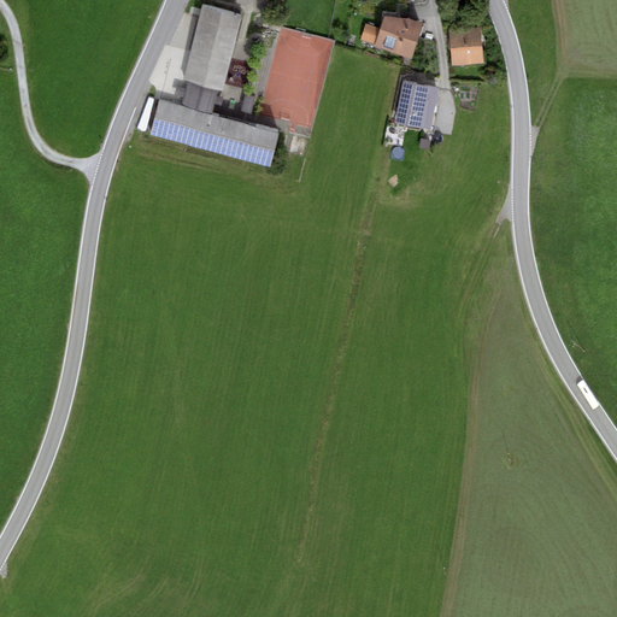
[(380,29),(365,24),(360,40),(375,45),(374,46),(411,59),(422,23),(406,18),(406,3),(388,4),(388,16),(385,16),(380,29)]
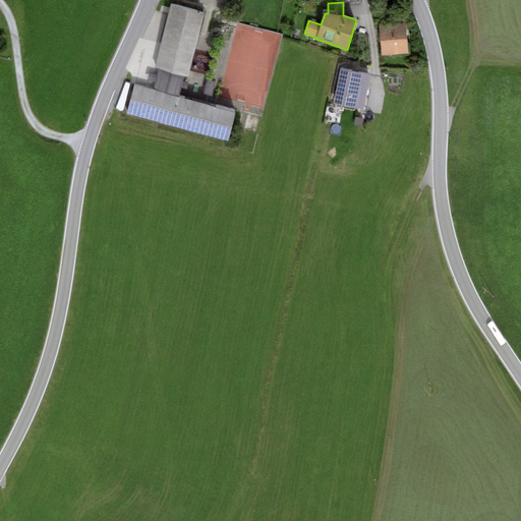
[(205,14),(171,5),(154,68),(159,69),(184,75),(187,76),(205,14)]
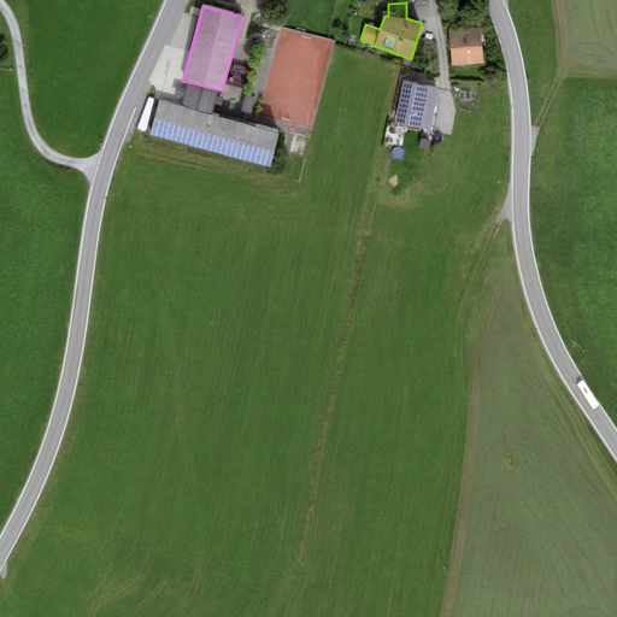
[(481,27),(448,30),(452,66),(485,63),(481,27)]
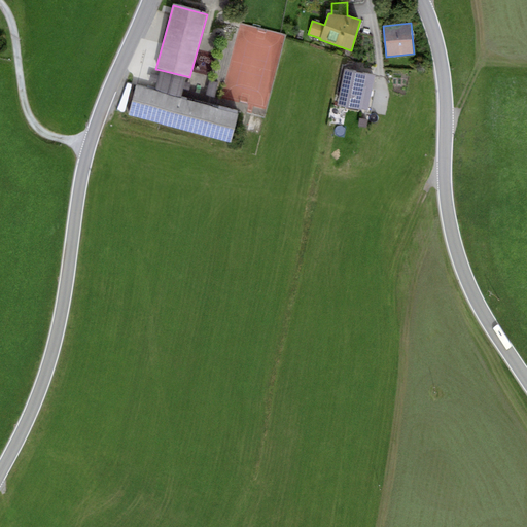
[(375,75),(344,69),(337,105),(367,111),(375,75)]
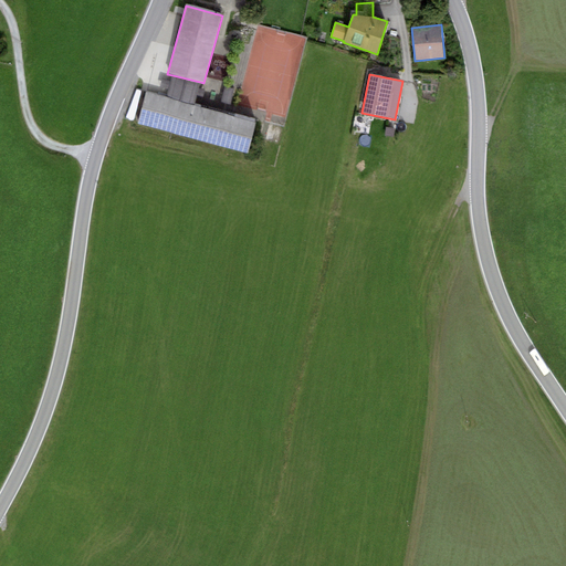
[(200,82),(173,75),(170,81),(161,79),(159,87),(168,90),(166,97),(194,104),(196,96),(202,98),(205,90),(199,87),(200,82)]
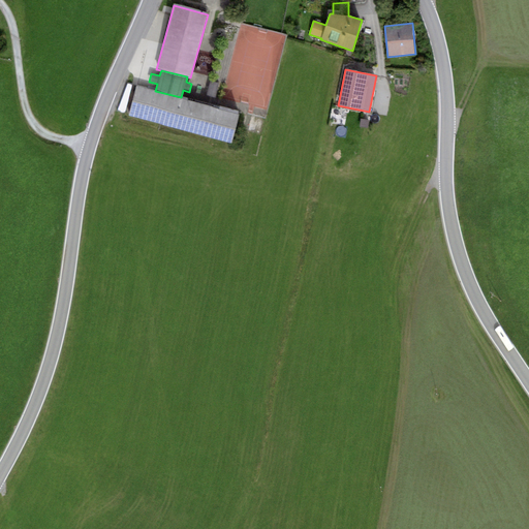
[(219,83),(210,81),(207,96),(215,98),(219,83)]
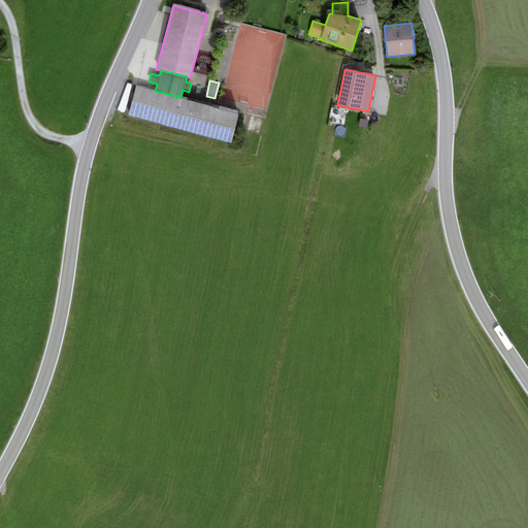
[(124,112),(132,84),(127,83),(117,110),(124,112)]
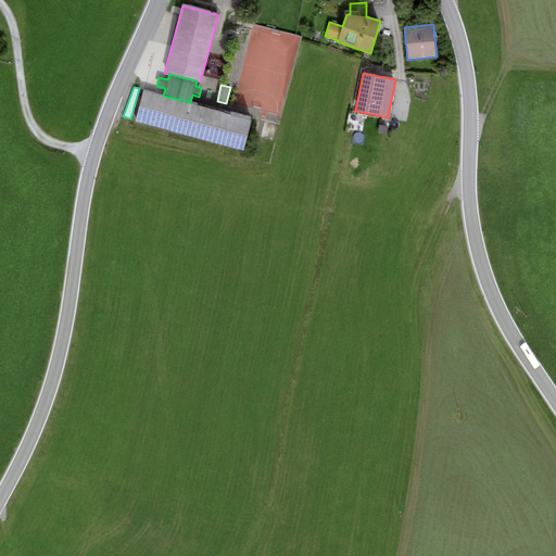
[(163,96),(143,90),(135,122),(243,150),(252,118),(190,102),(163,96)]
